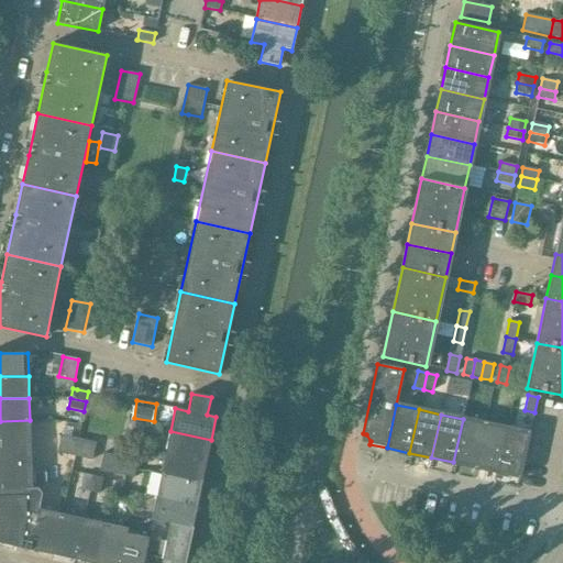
[(485,423),(463,419),(453,462),(475,466),(485,423)]
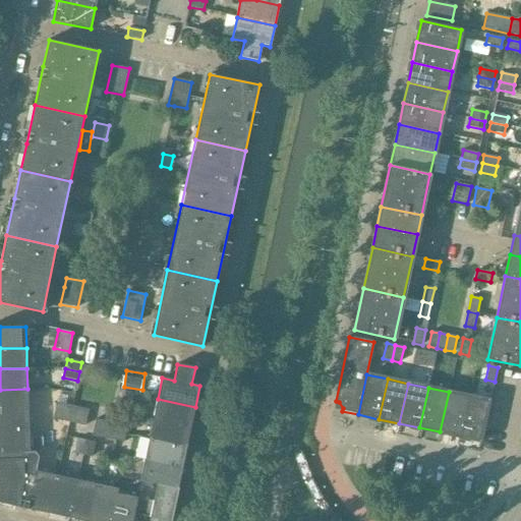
[(0,410),(29,410),(27,389),(0,390),(0,410)]
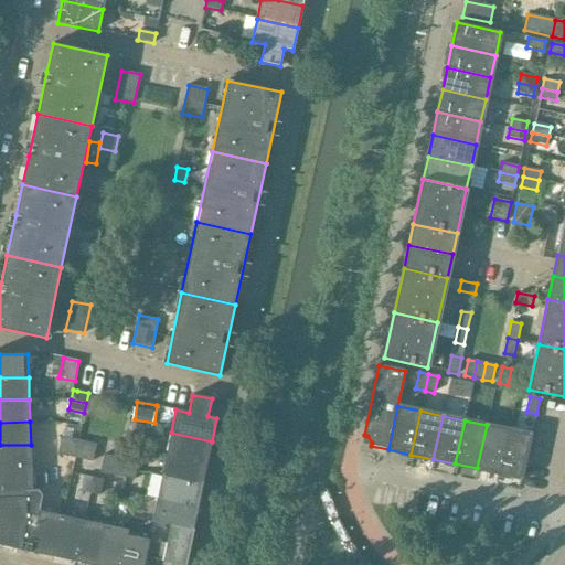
[(142,436),(144,427),(128,424),(126,433),(142,436)]
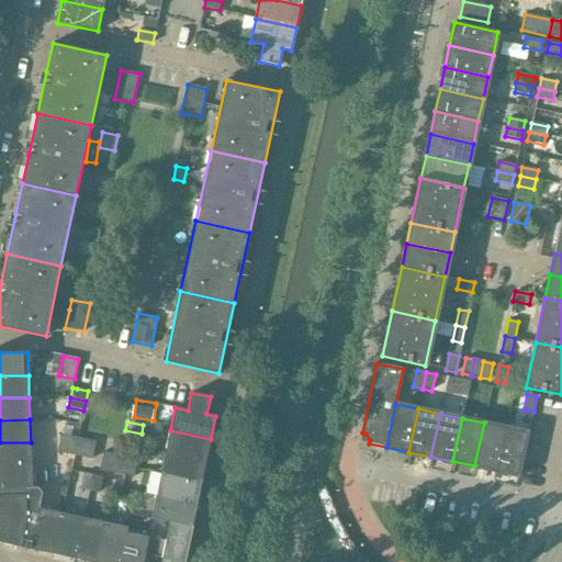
[(506,428),(484,423),(474,465),(496,471),(506,428)]
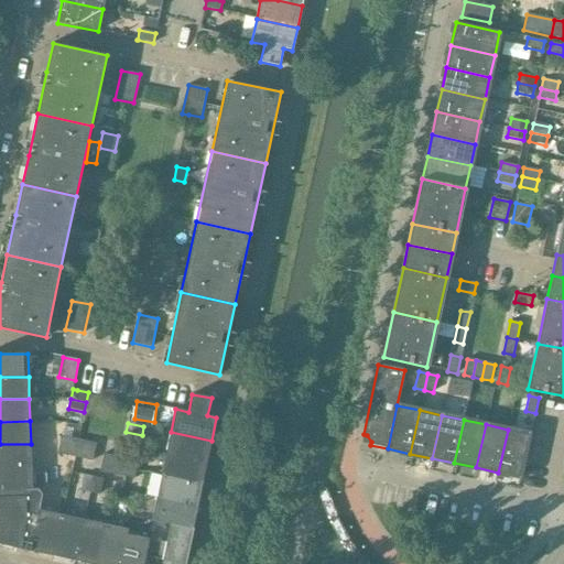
[(531,434),(508,430),(498,473),(521,477),(531,434)]
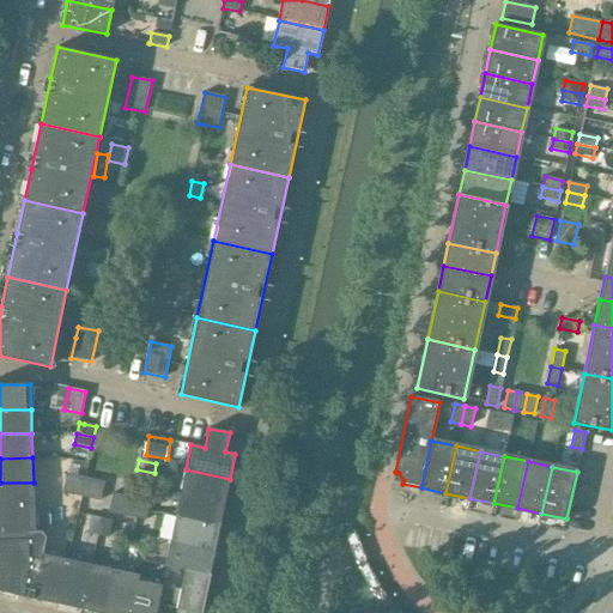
[(230,479),(186,469),(180,493),(224,503),(230,479)]
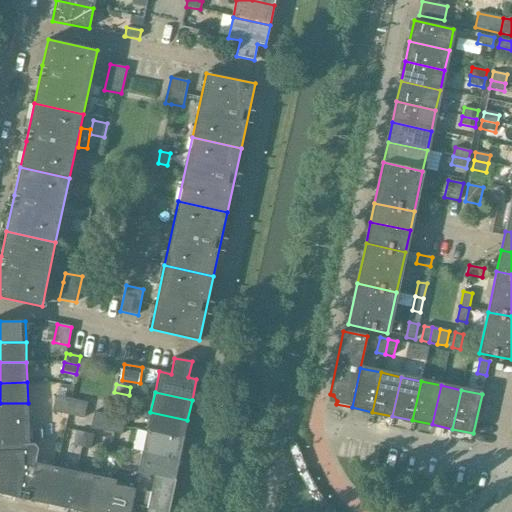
[(55,396),(54,402),(52,412),(83,418),(87,402),(55,396)]
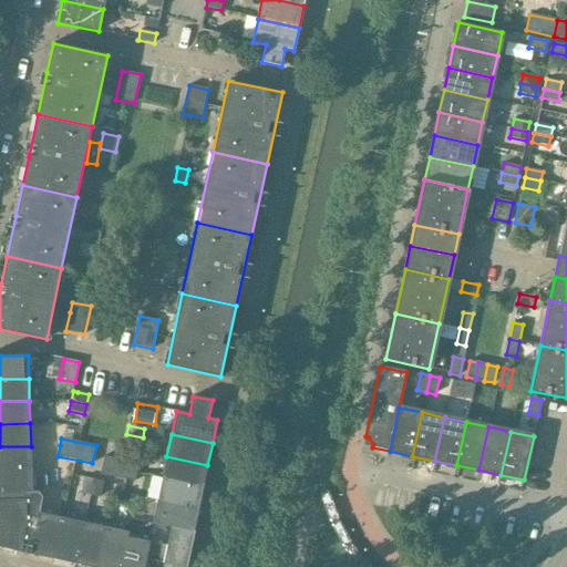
[(31,446),(0,446),(0,470),(32,468),(31,446)]
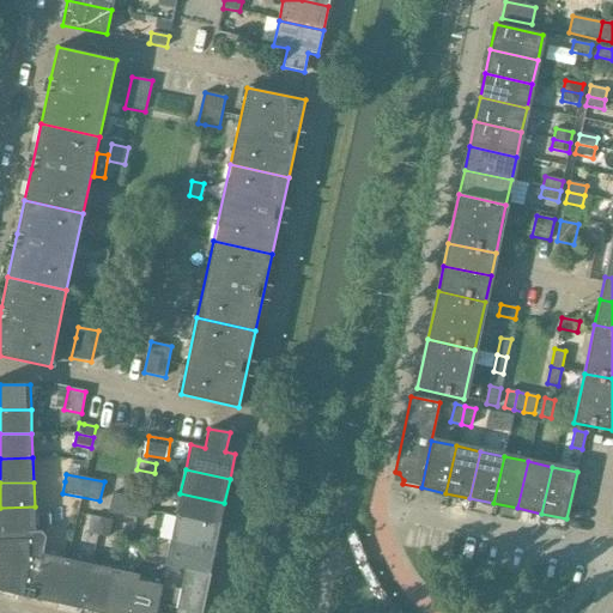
[(119,515),(122,496),(113,493),(108,513),(119,515)]
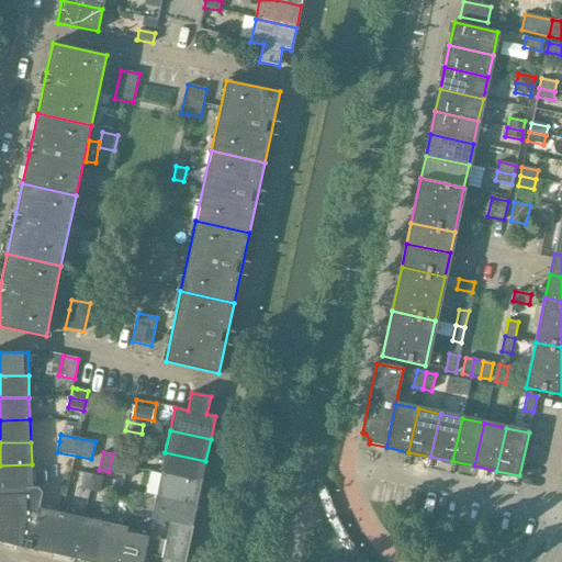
[(205,461),(165,452),(160,474),(201,483),(205,461)]
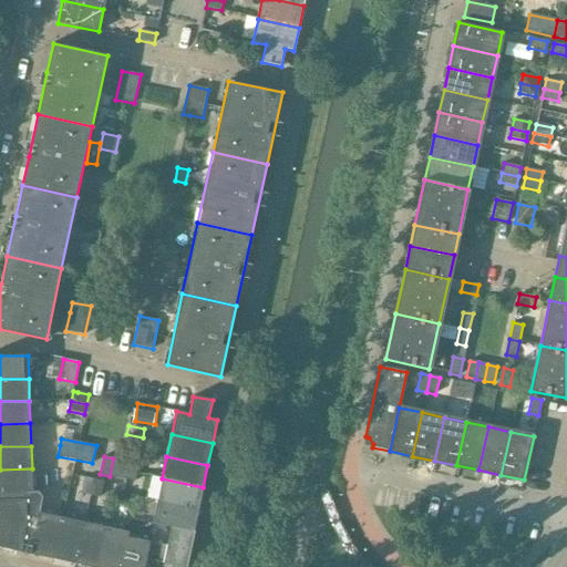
[(110,476),(117,478),(120,470),(121,461),(113,459),(110,476)]
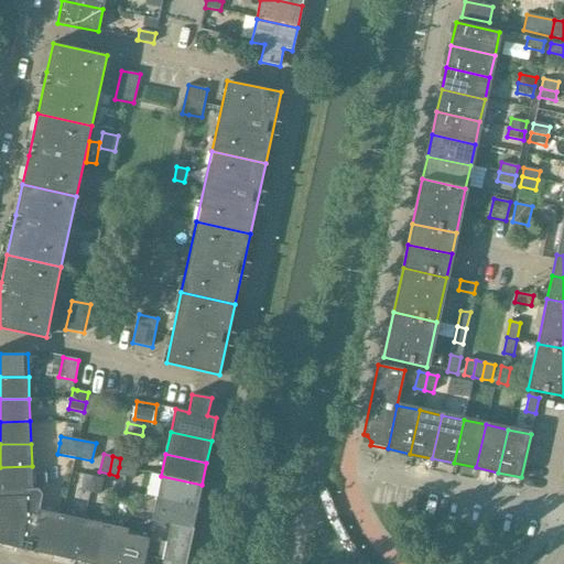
[(137,470),(138,462),(120,458),(119,467),(137,470)]
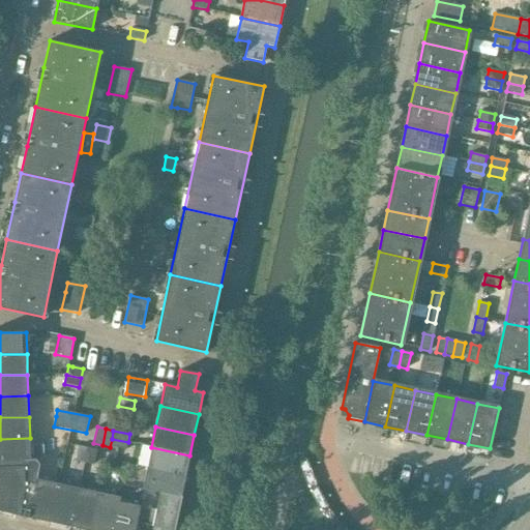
[(30,438),(0,439),(0,461),(23,461),(30,461),(30,438)]
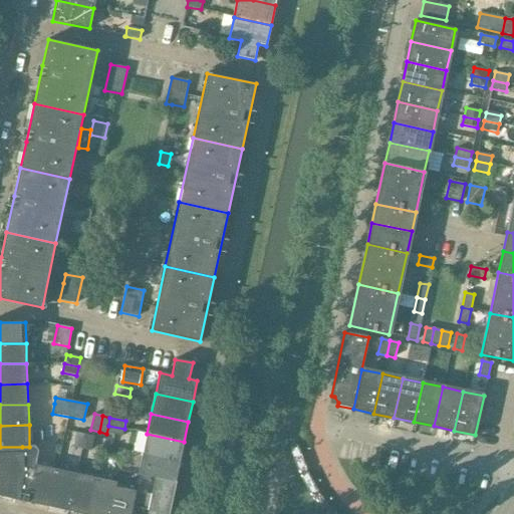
[(122,437),(124,429),(108,426),(106,434),(122,437)]
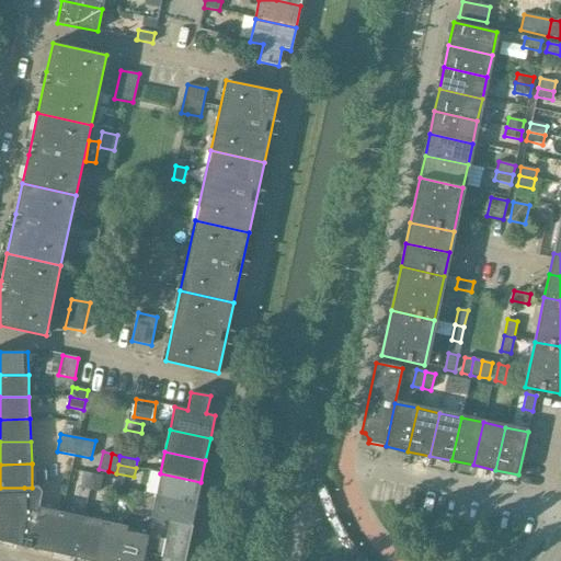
[(82,472),(81,479),(79,489),(89,490),(92,474),(82,472)]
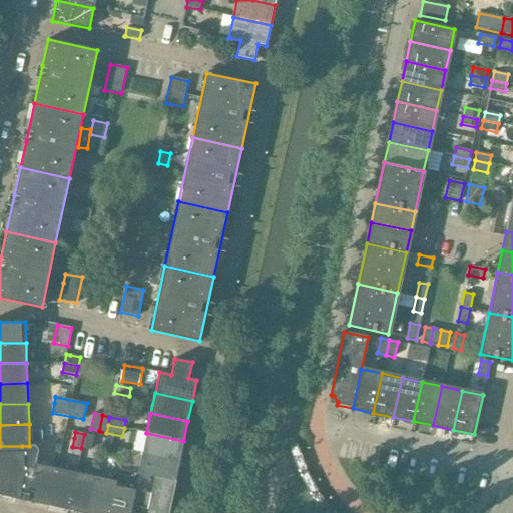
[(183,441),(146,433),(142,453),(179,461),(183,441)]
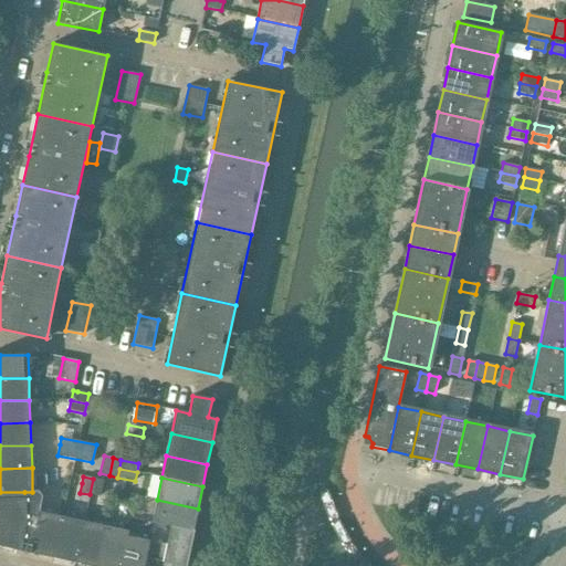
[(103,481),(93,479),(90,494),(100,496),(103,481)]
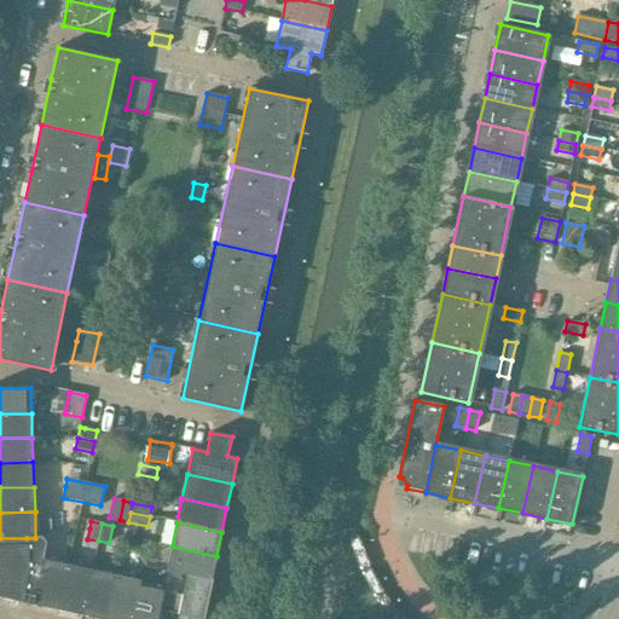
[(46,543),(44,541),(42,537),(35,538),(27,538),(0,538),(0,591),(3,593),(1,599),(23,602),(23,599),(34,601),(42,565),(41,565),(42,560),(46,543)]
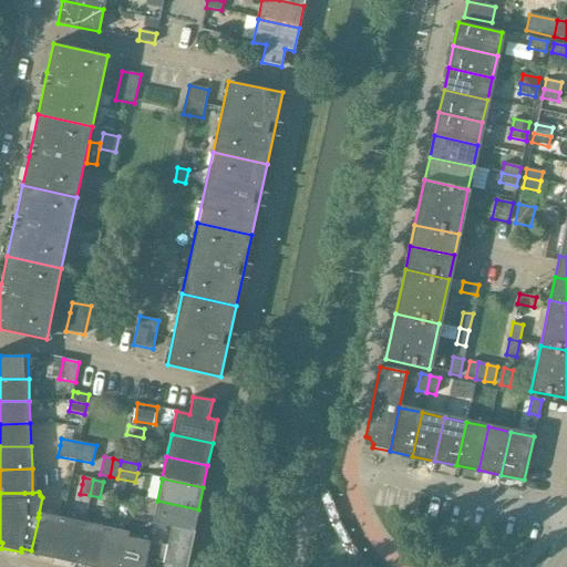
[(198,509),(157,501),(153,524),(171,527),(171,526),(194,532),(194,531),(198,509)]
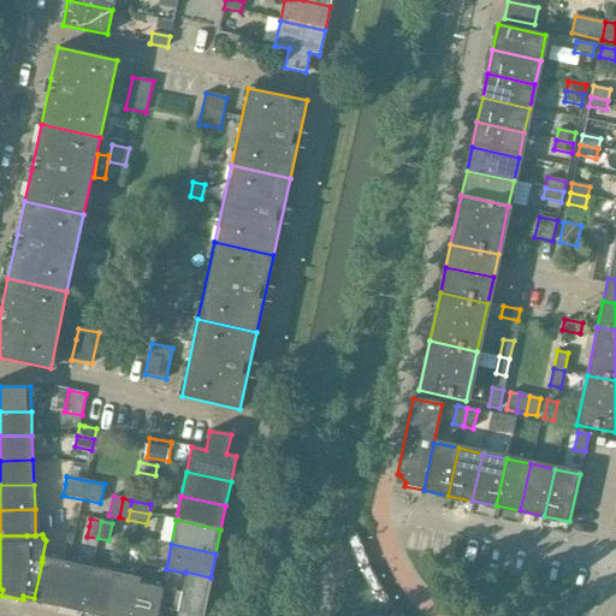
[(67,562),(42,557),(41,562),(42,562),(34,598),(33,602),(58,608),(67,562)]
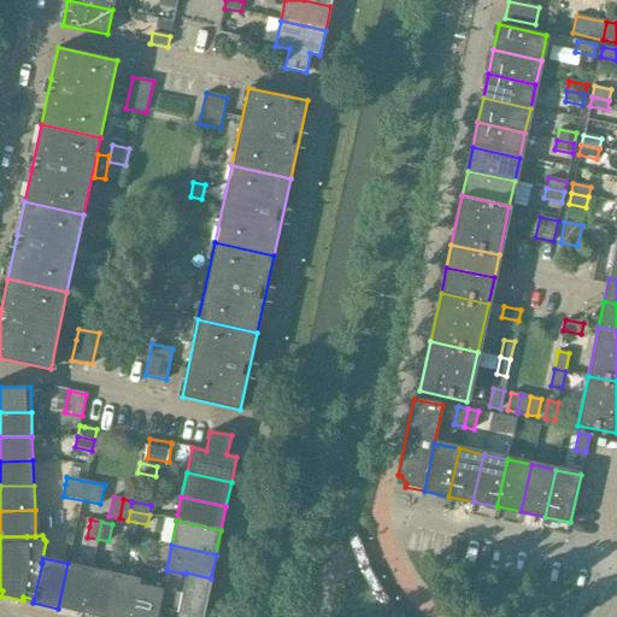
[(92,569),(68,563),(58,609),(82,613),(92,569)]
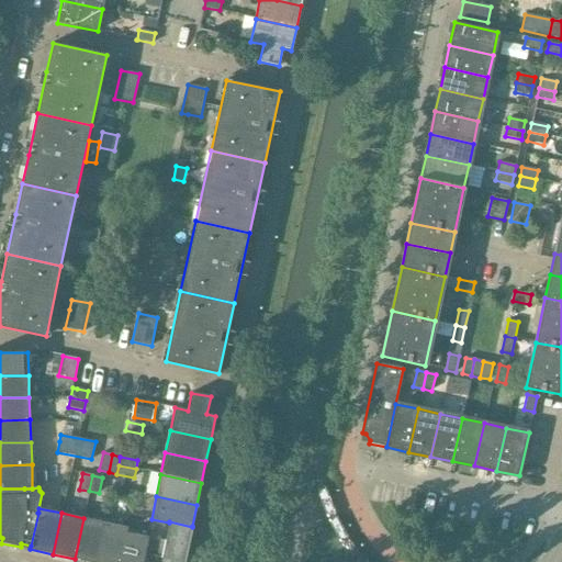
[(97,561),(105,523),(83,518),(75,559),(90,561),(97,561)]
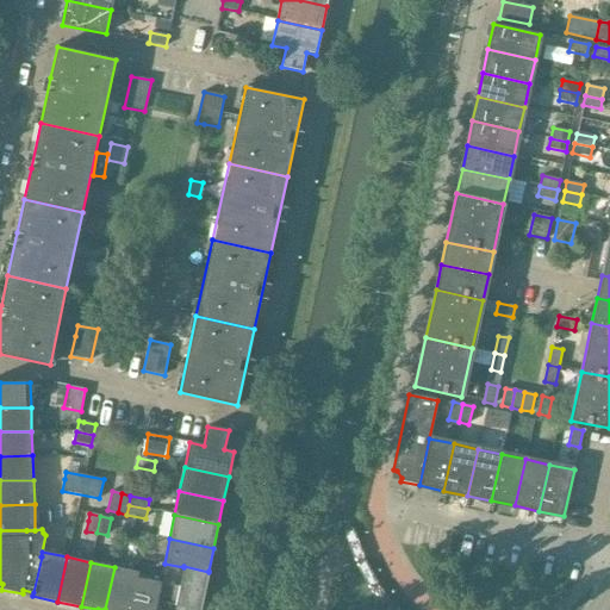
[(184,566),(184,567),(180,587),(175,605),(194,609),(200,609),(210,571),(209,571),(209,572),(184,566)]
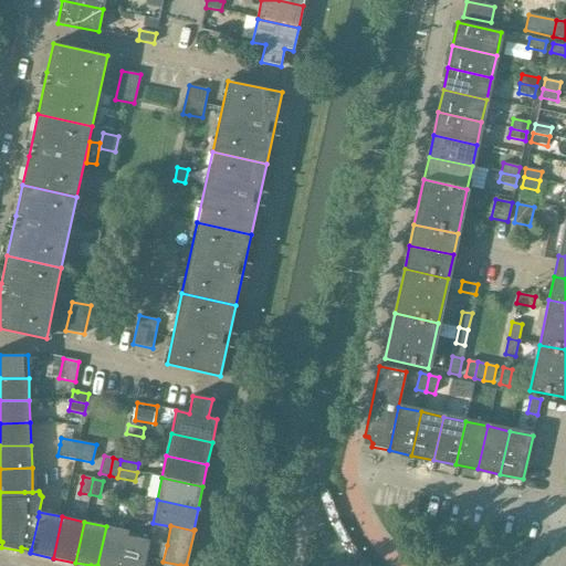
[(129,531),(106,526),(97,565),(121,565),(127,536),(128,536),(129,531)]
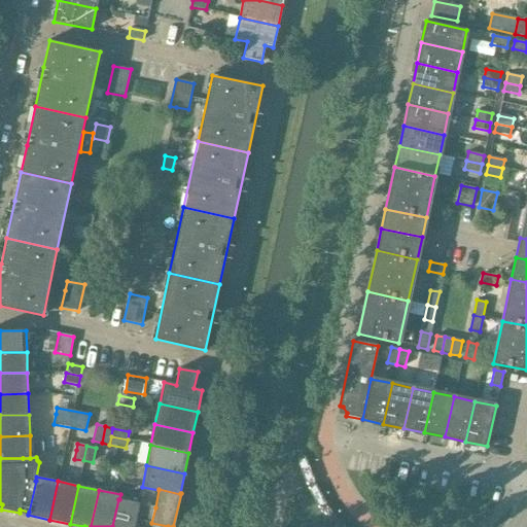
[(139,504),(119,499),(118,499),(112,526),(134,526),(136,520),(139,504)]
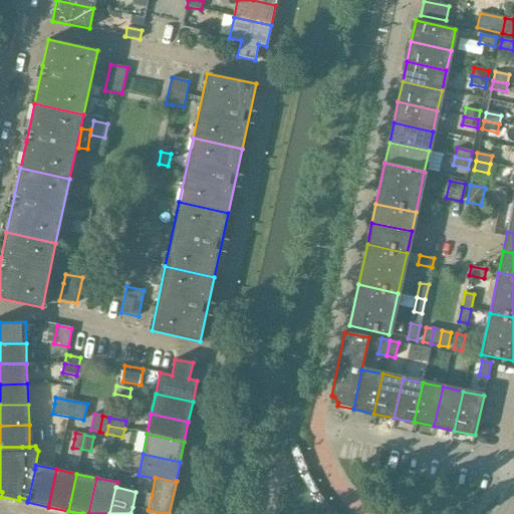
[(141,509),(144,493),(136,492),(133,507),(141,509)]
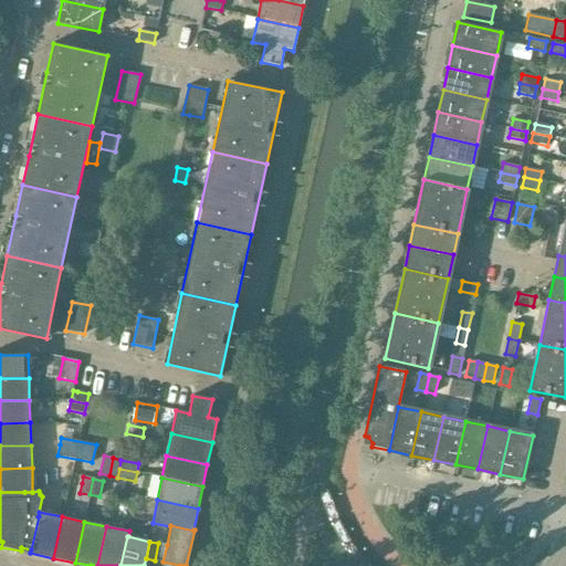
[(167,545),(158,543),(155,561),(163,562),(167,545)]
